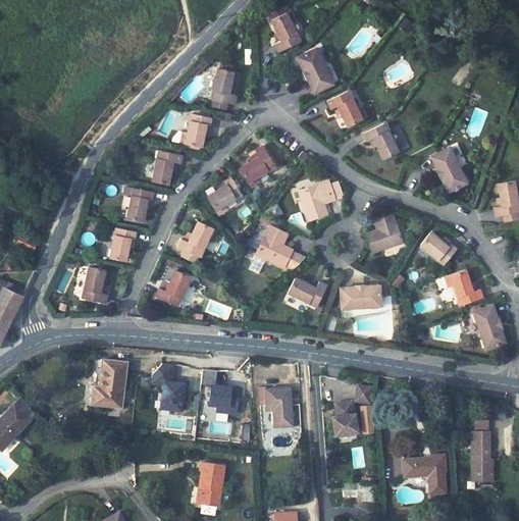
[(269,19),(277,35),(280,42),(276,44),(274,45),(277,52),(297,42),(288,23),(294,20),(288,10),(269,19)]
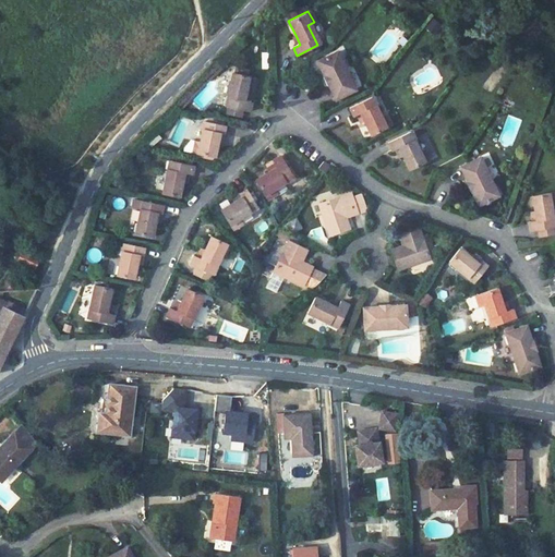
[(436,16),(429,27),(439,34),(447,24),(436,16)]
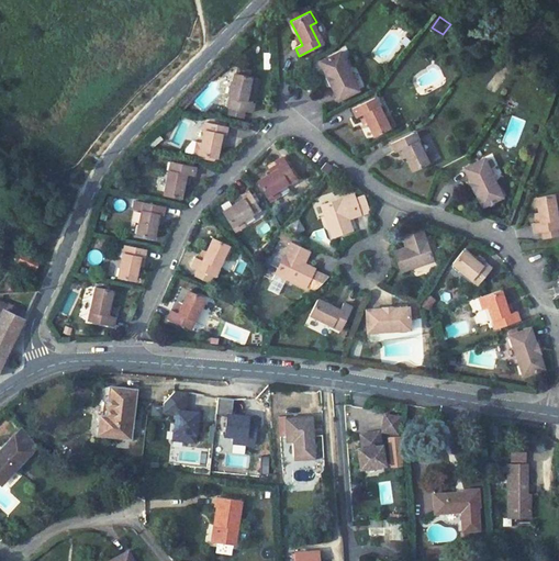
[(325,74),(331,85),(326,87),(334,101),(354,91),(339,63),(335,53),(315,64),(320,73),(321,76),(325,74)]
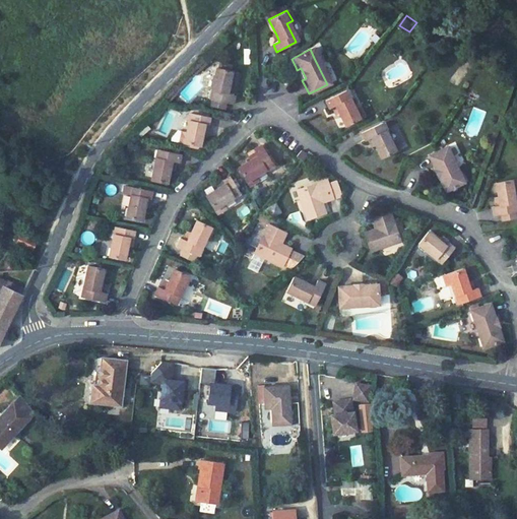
[(230,95),(232,84),(236,85),(238,75),(231,73),(232,69),(219,66),(219,68),(218,72),(215,71),(209,100),(212,101),(228,105),(233,106),(235,98),(230,95)]
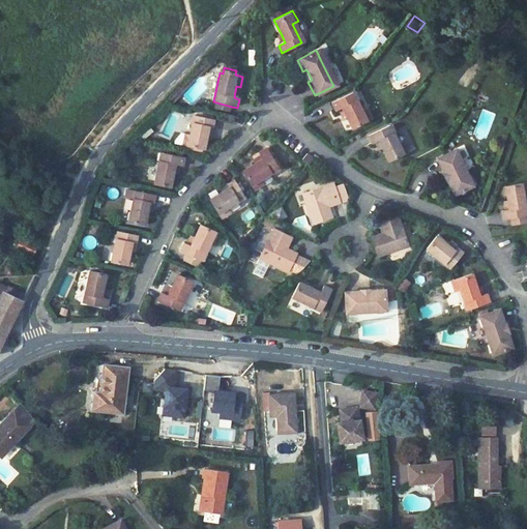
[(300,72),(306,83),(308,82),(312,80),(306,69),(302,71),(300,72)]
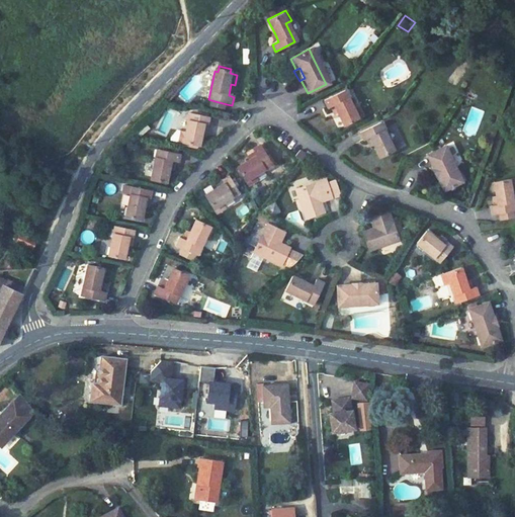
[(342,90),(322,99),(324,103),(326,107),(329,107),(333,105),(336,111),(344,126),(363,116),(357,105),(352,108),(344,94),(342,90)]
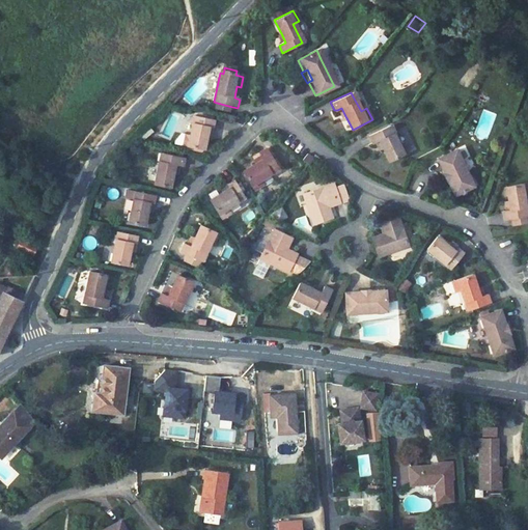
[(216,110),(230,114),(232,107),(217,103),(216,110)]
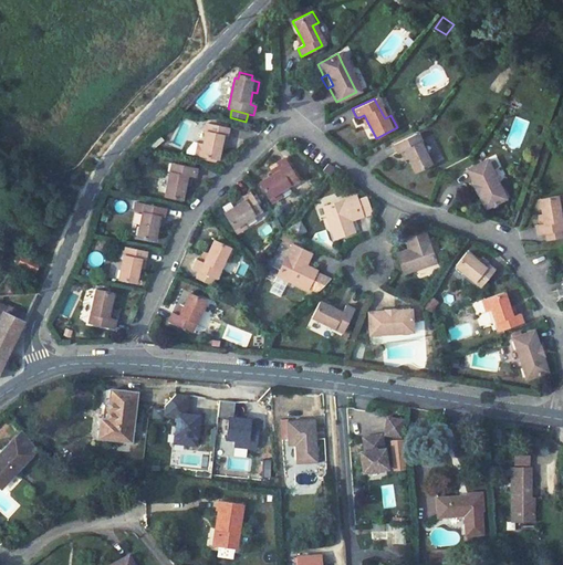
[(207,125),(202,146),(196,145),(195,156),(216,160),(219,145),(220,136),(223,137),(226,137),(227,129),(207,125)]
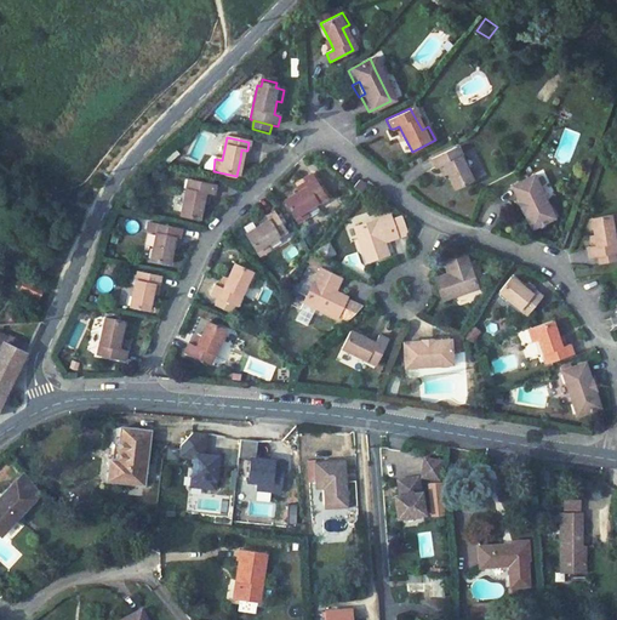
[(445,172),(455,191),(478,177),(472,166),(464,170),(456,152),(453,147),(428,159),(430,164),(432,168),(435,165),(440,163),(445,172)]
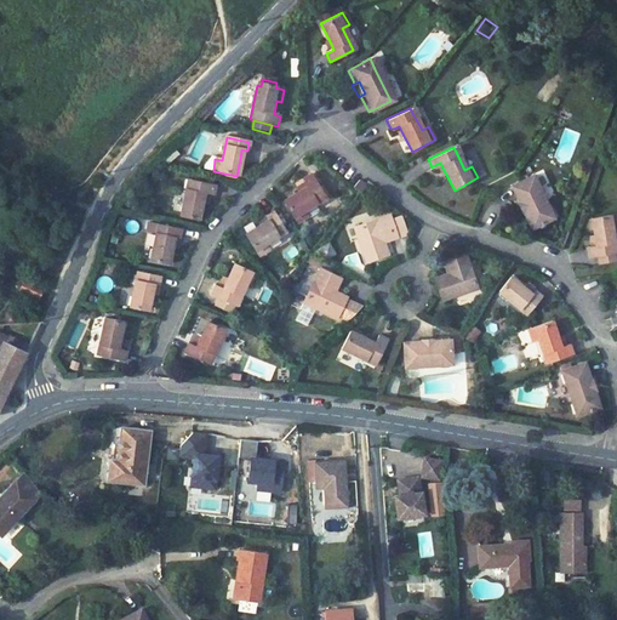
[(303,206),(324,194),(309,170),(300,176),(302,180),(307,185),(298,191),(283,200),(296,221),(307,214),(303,206)]
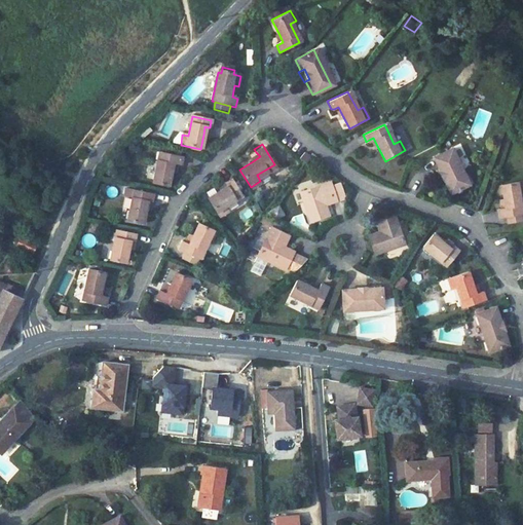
[(467,182),(449,150),(447,147),(428,157),(430,159),(436,171),(439,169),(443,177),(441,178),(448,192),(467,182)]
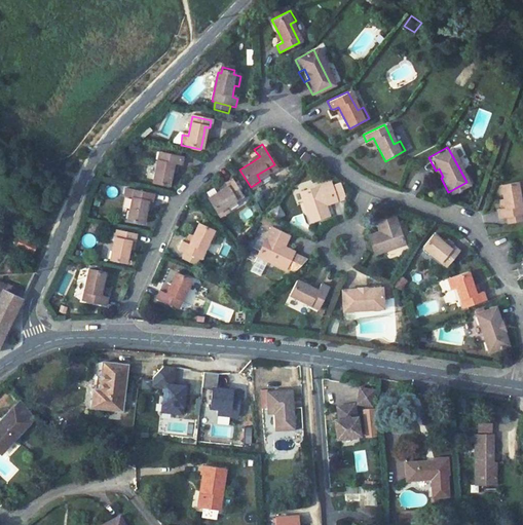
[(169,174),(171,164),(176,165),(178,165),(180,156),(157,152),(150,183),(165,186),(169,174)]
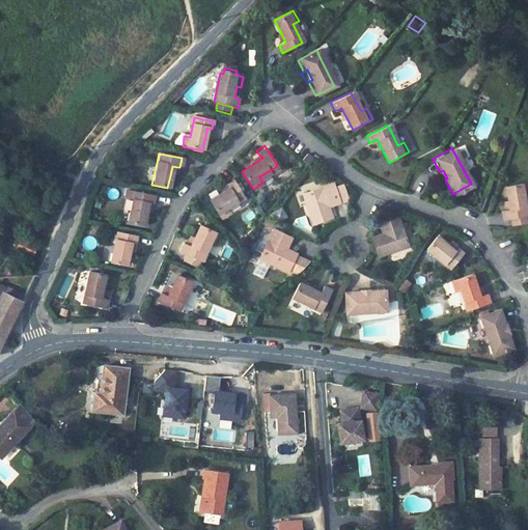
[(258,154),(252,158),(255,163),(262,158),(258,154)]
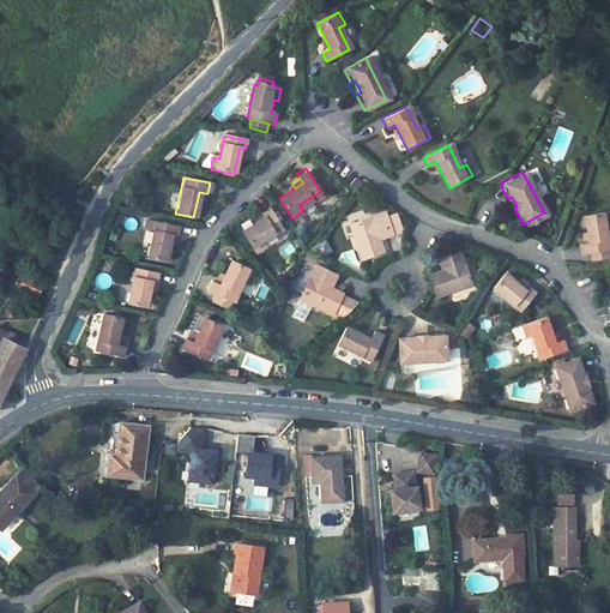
[(362,186),(354,178),(349,182),(358,191),(362,186)]
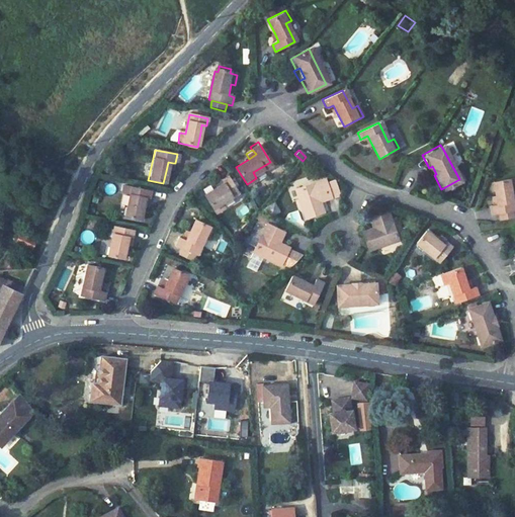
[(436,174),(432,166),(429,168),(427,169),(431,177),(434,175),(436,174)]
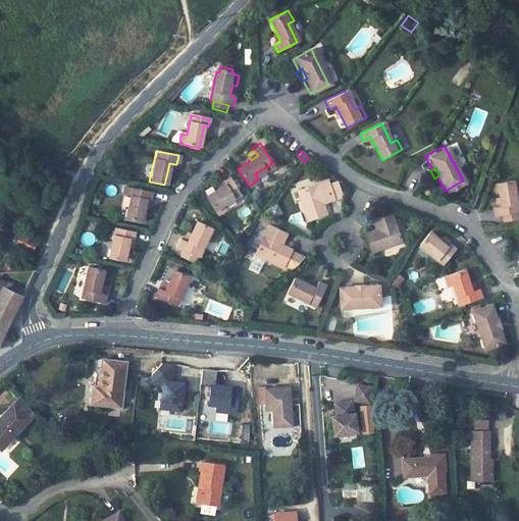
[(219,190),(206,197),(217,215),(227,209),(225,205),(243,195),(231,177),(225,180),(227,185),(219,190)]
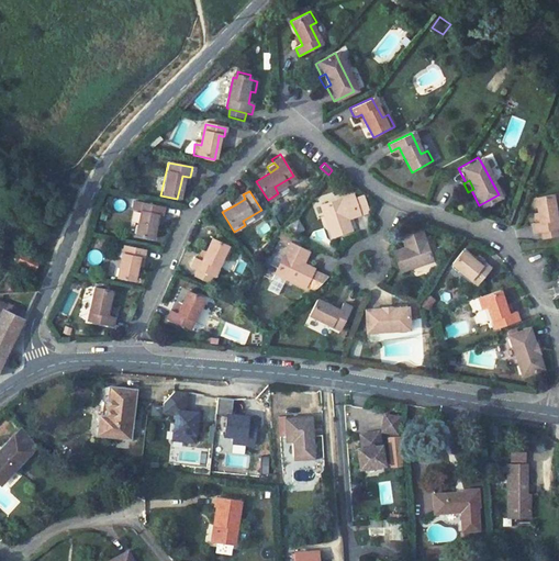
[(350,193),(321,204),(332,235),(349,228),(346,217),(345,215),(350,214),(350,216),(361,212),(356,198),(350,193)]
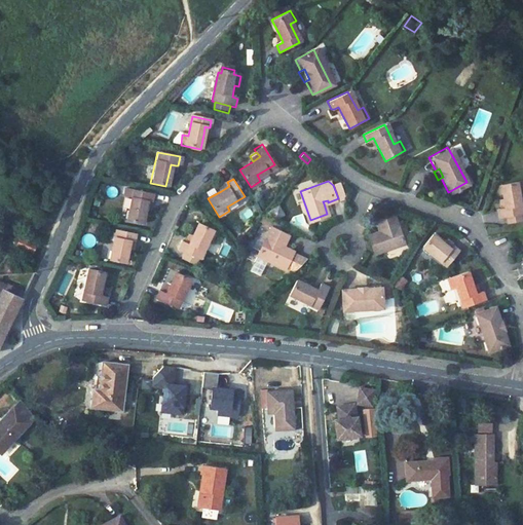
[(221,191),(229,186),(227,182),(218,187),(221,191)]
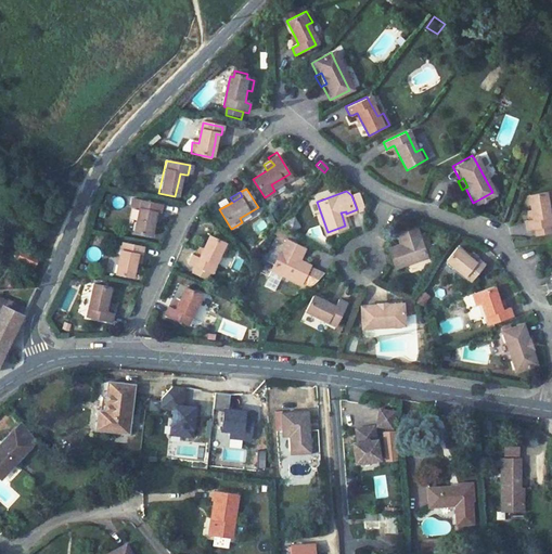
[(361,207),(357,194),(351,195),(357,209),(361,207)]
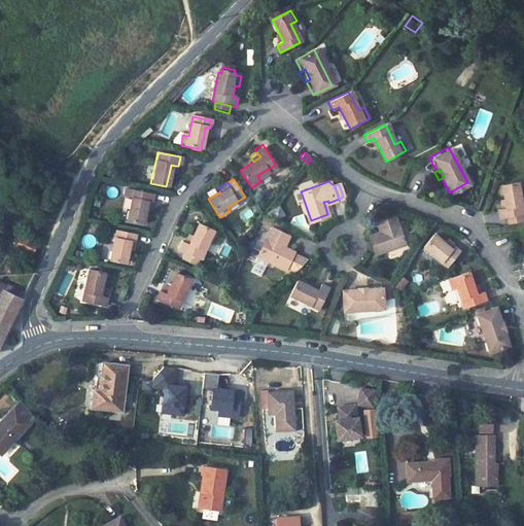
[(523,184),(503,186),(504,201),(505,209),(502,209),(500,209),(501,218),(509,218),(523,216),(523,184)]
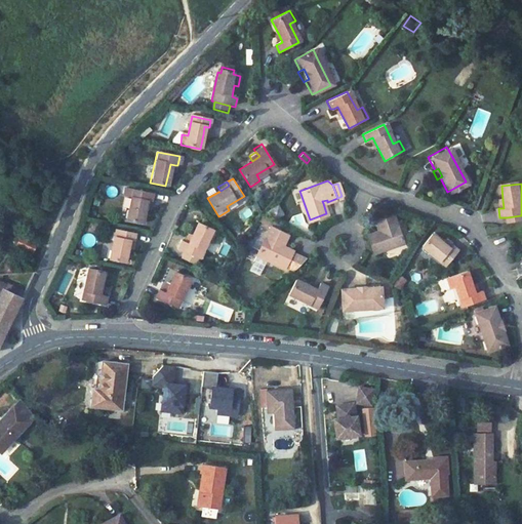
[(131,187),(125,218),(143,223),(146,209),(148,200),(151,201),(153,192),(131,187)]
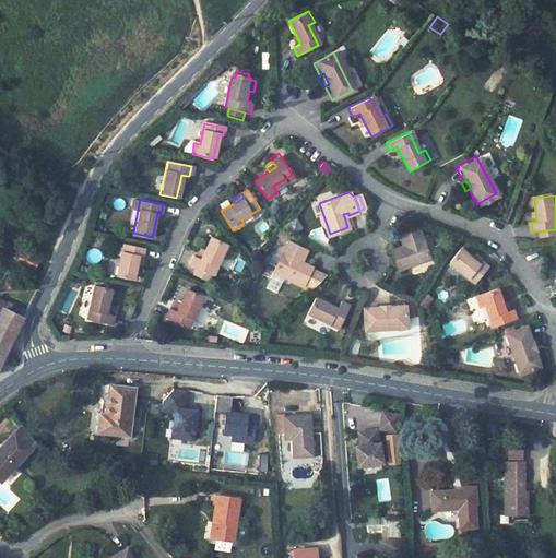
[(300,216),(291,223),(298,233),(308,226),(300,216)]
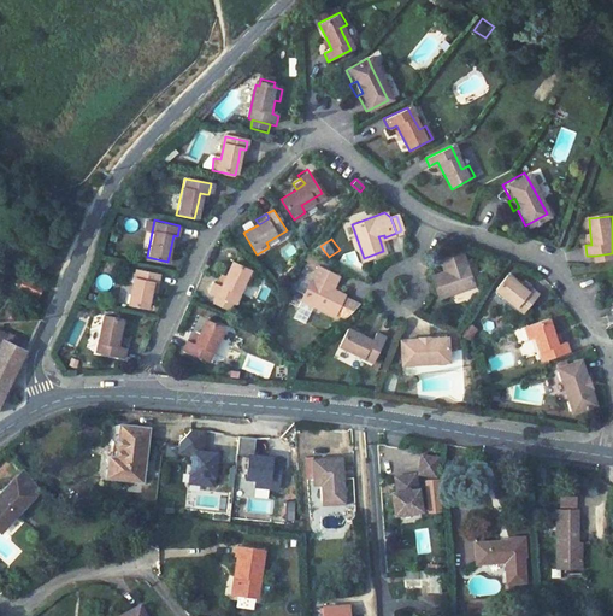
[(461,268),(459,251),(440,253),(441,264),(446,263),(447,270),(442,270),(434,273),(437,293),(465,289),(461,268)]
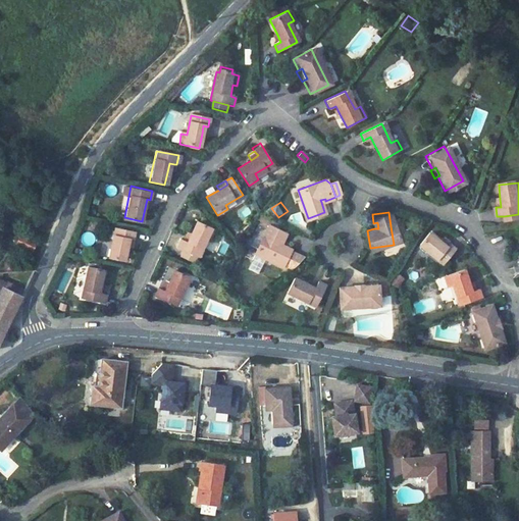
[(269,227),(254,255),(282,269),(292,253),(281,248),(278,245),(281,239),(287,240),(289,236),(279,230),(270,225),(272,220),(261,214),(257,221),(269,227)]
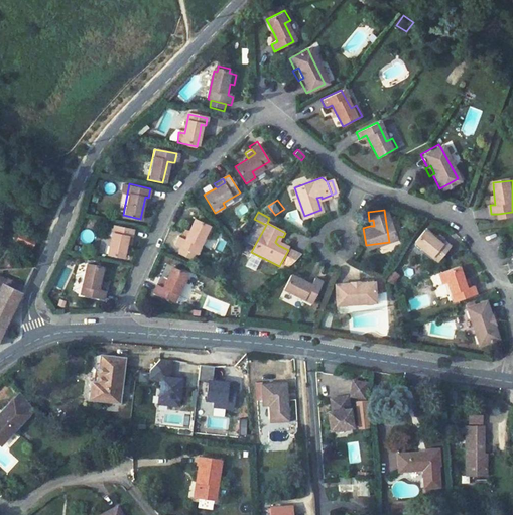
[(267,223),(276,228),(278,223),(269,218),(267,223)]
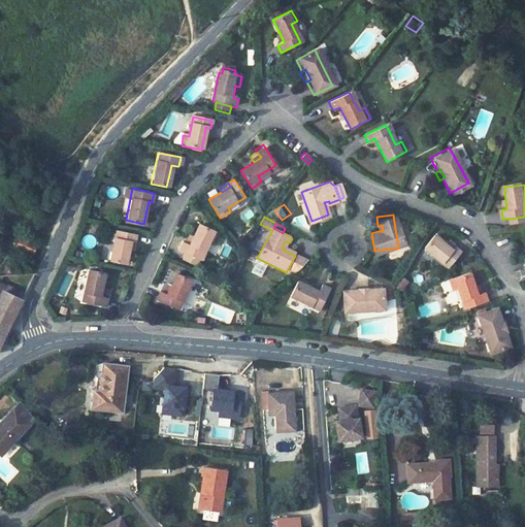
[(186,242),(182,251),(189,254),(204,260),(214,239),(217,241),(221,232),(202,224),(196,237),(193,245),(189,243),(186,242)]
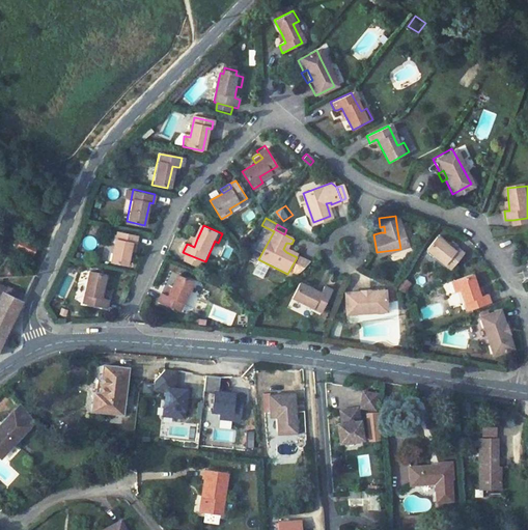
[(116,230),(109,261),(128,265),(130,251),(132,241),(136,242),(137,234),(116,230)]
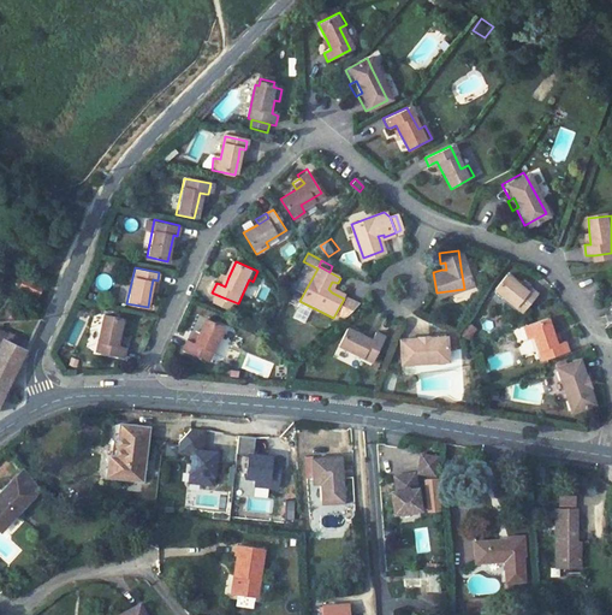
[(518,288),(505,276),(493,290),(518,314),(536,295),(532,289),(529,290),(524,295),(518,288)]
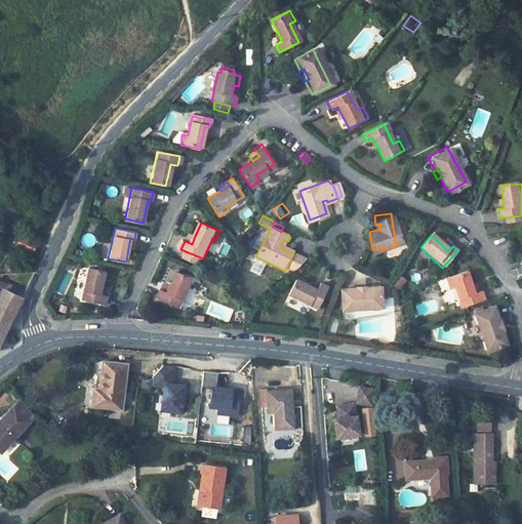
[(23,236),(19,243),(35,250),(38,243),(23,236)]
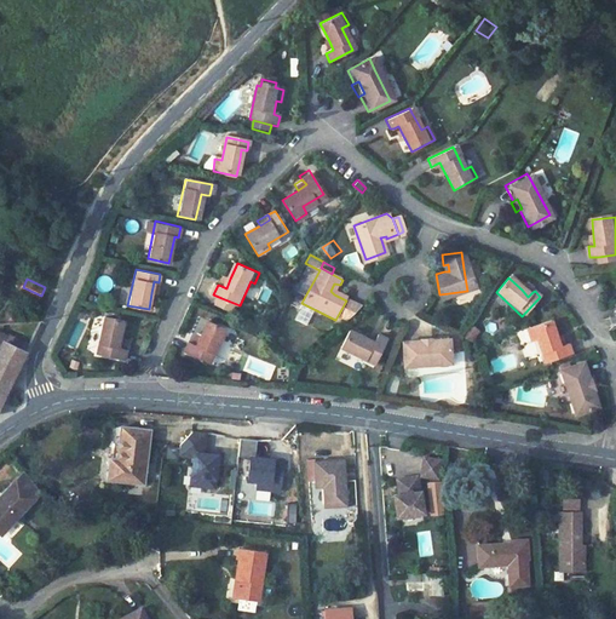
[(334,284),(330,291),(334,294),(340,285),(334,284)]
